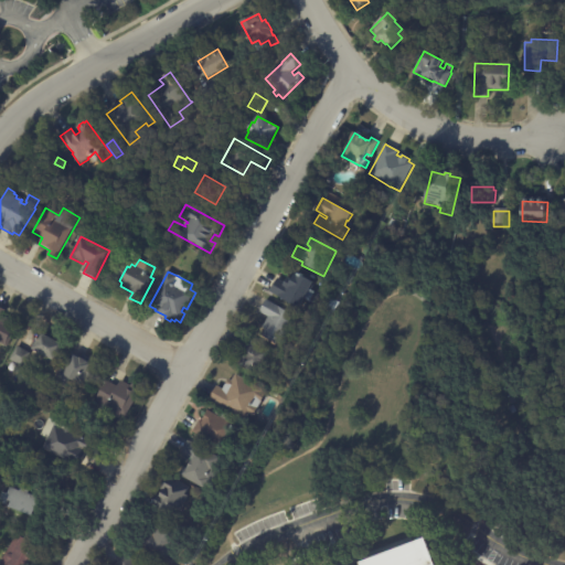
[(315,292),(310,301),(305,298),(298,308),(281,298),(283,296),(272,289),(275,281),(283,286),(288,277),(291,279),(296,273),(313,283),(312,284),(315,285),(311,289),(316,292),(315,292)]
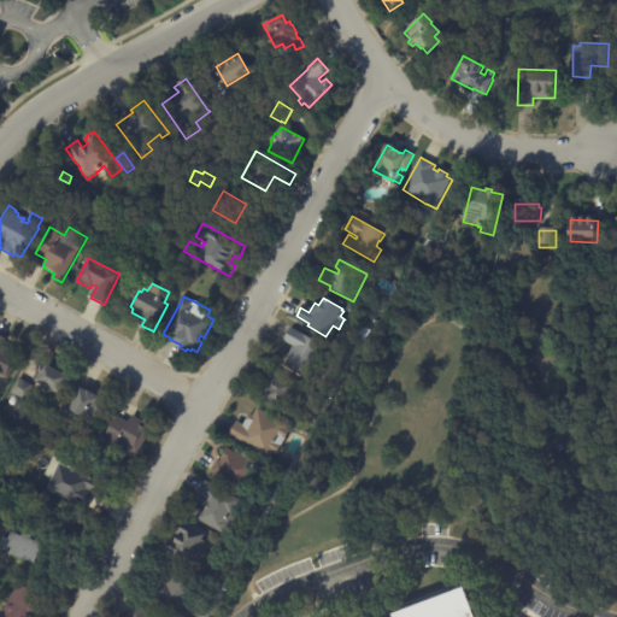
[(387,303),(382,311),(377,309),(381,300),(387,303)]
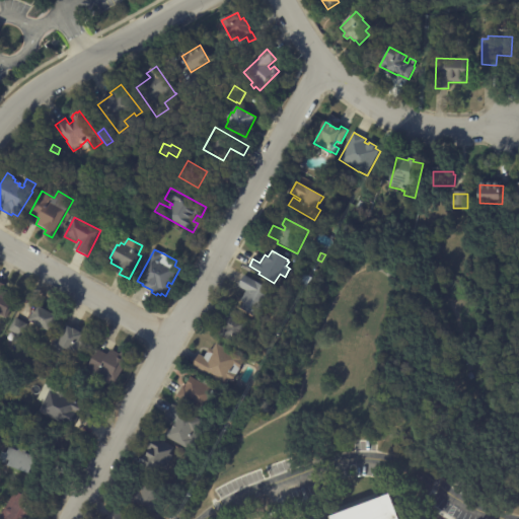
[(269,297),(256,318),(240,308),(243,303),(240,301),(246,292),(238,287),(244,276),(272,292),(269,297)]
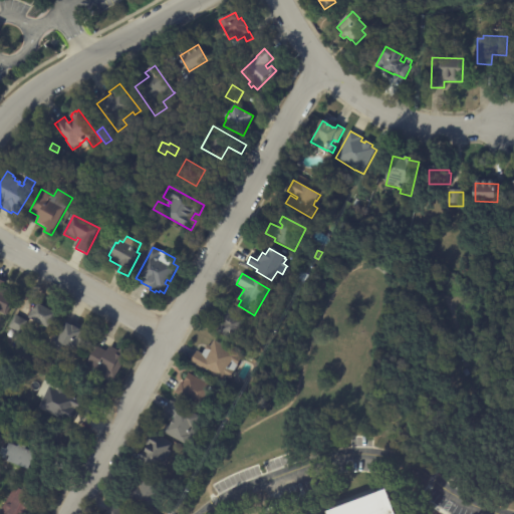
[(0,278),(5,281),(2,287),(14,293),(4,311),(0,308),(0,278)]
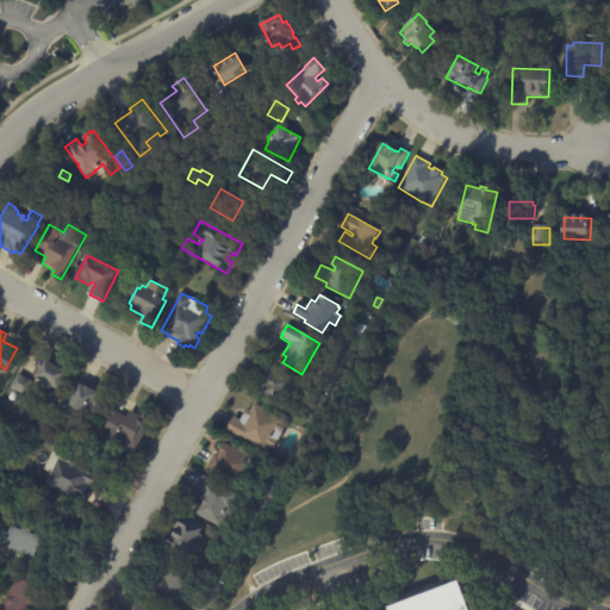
[(354,352),(348,348),(350,342),(358,346),(354,352)]
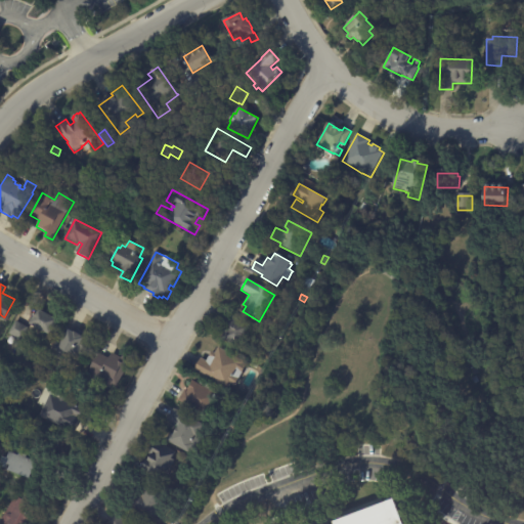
[(50,333),(30,321),(39,306),(59,318),(50,333)]
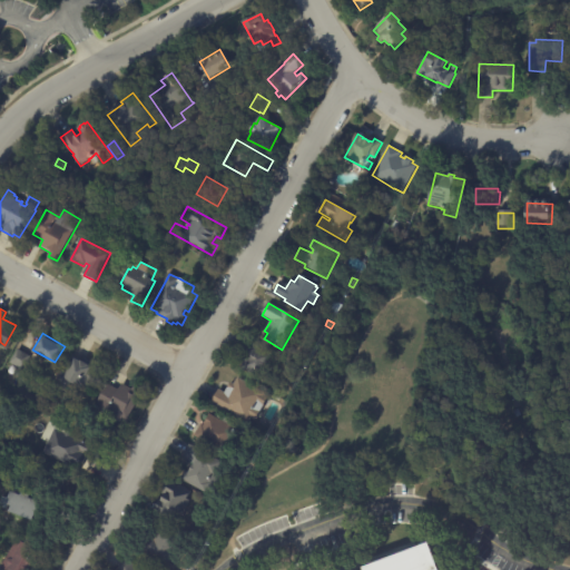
[(275,356),(261,381),(241,369),(245,362),(242,360),(244,355),(239,353),(247,341),(275,356)]
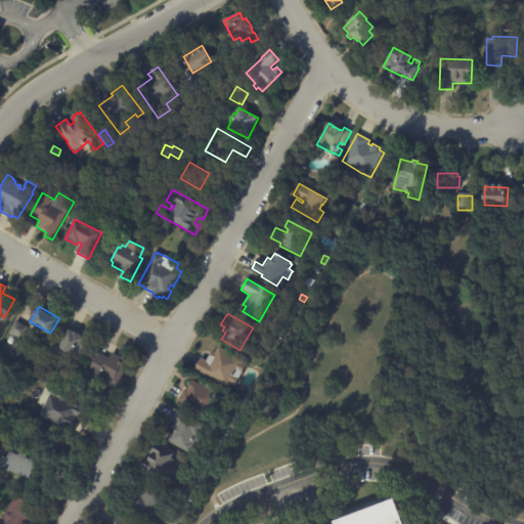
[(19,321),(28,326),(22,339),(9,333),(16,320),(19,321)]
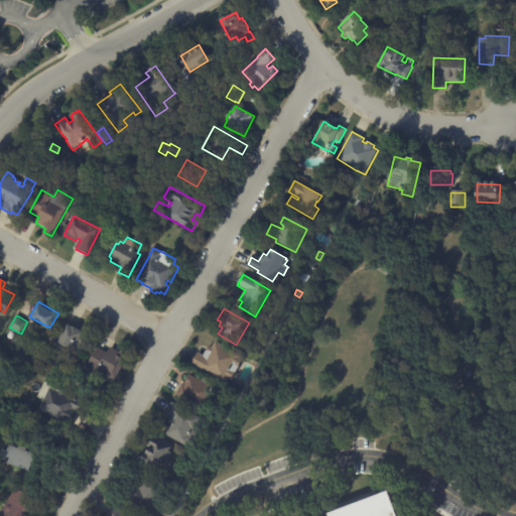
[(66,321),(73,326),(73,325),(81,330),(83,327),(92,332),(78,357),(63,349),(59,355),(47,347),(54,336),(53,336),(54,333),(55,334),(63,320),(66,321)]
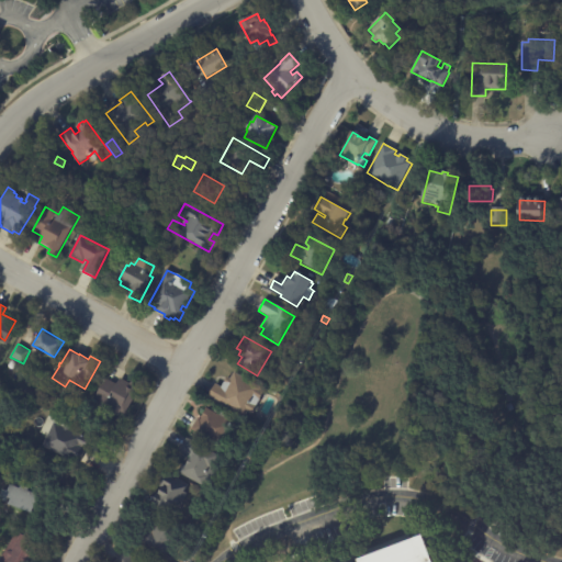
[(260,400),(251,415),(247,413),(244,418),(209,398),(215,384),(222,388),(227,378),(231,380),(235,372),(262,389),(260,391),(265,393),(260,400)]
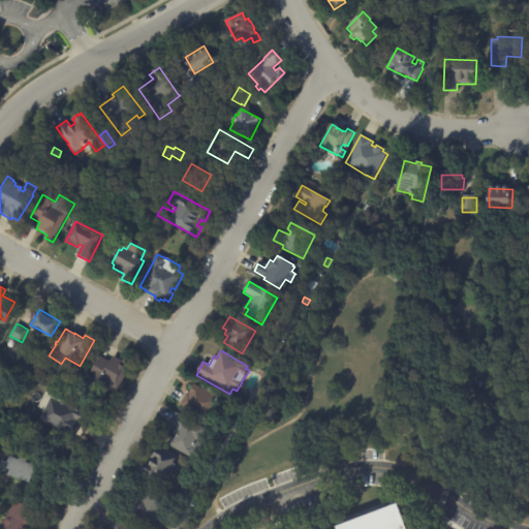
[(115,355),(122,361),(124,356),(133,362),(118,389),(115,386),(112,392),(98,383),(98,384),(88,379),(91,373),(90,373),(100,355),(110,361),(114,354),(115,355)]
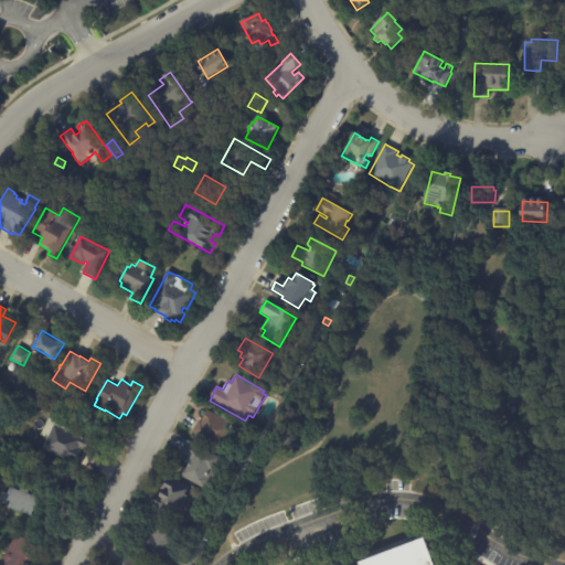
[(509,408),(514,406),(518,413),(512,415),(509,408)]
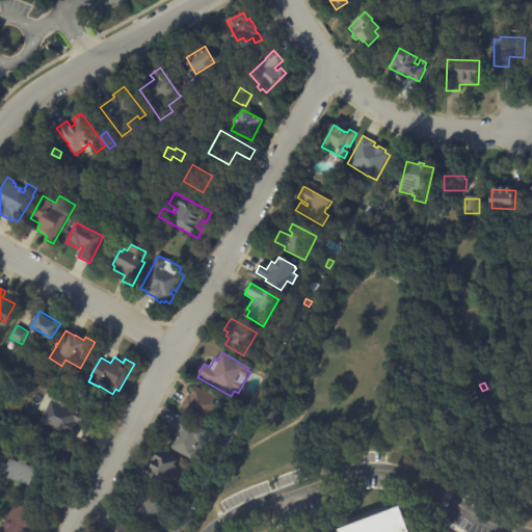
[(182,407),(188,396),(190,397),(195,388),(202,391),(204,387),(215,393),(213,396),(222,401),(210,423),(182,407)]
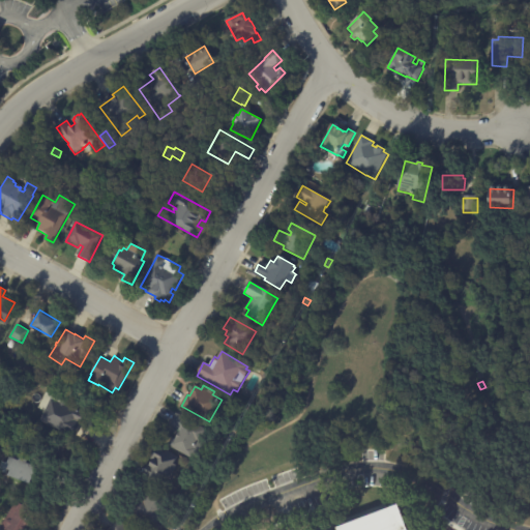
[(85,414),(82,421),(82,422),(75,437),(40,420),(45,411),(38,408),(47,392),(54,395),(54,396),(58,398),(58,399),(66,403),(65,405),(85,414)]
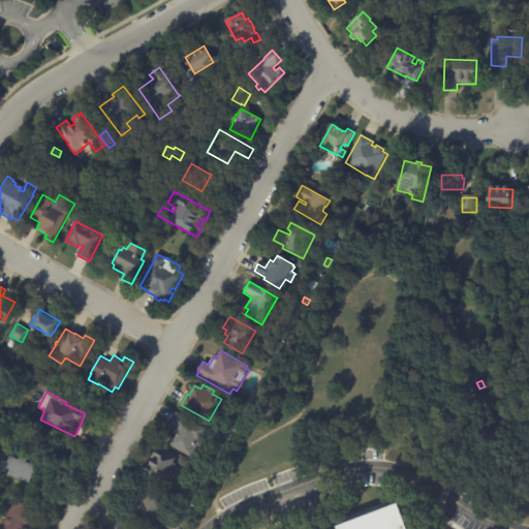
[(205,434),(203,436),(207,438),(199,452),(196,449),(191,458),(167,445),(172,438),(176,440),(176,439),(176,438),(179,432),(180,433),(182,430),(181,430),(180,431),(169,425),(176,413),(207,430),(205,434)]
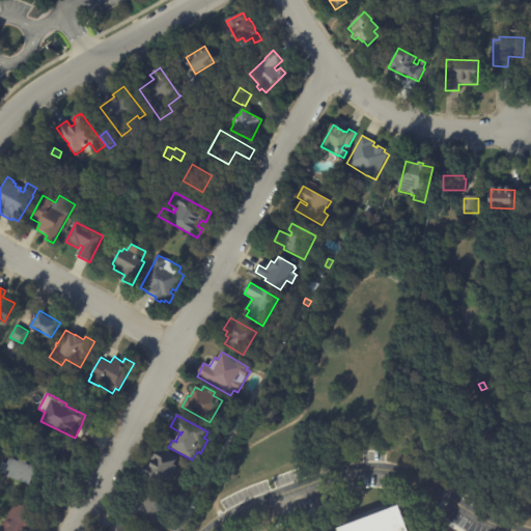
[(162,488),(142,479),(147,468),(149,469),(154,462),(150,460),(151,458),(152,458),(156,452),(176,462),(174,466),(176,467),(171,477),(168,475),(162,488)]
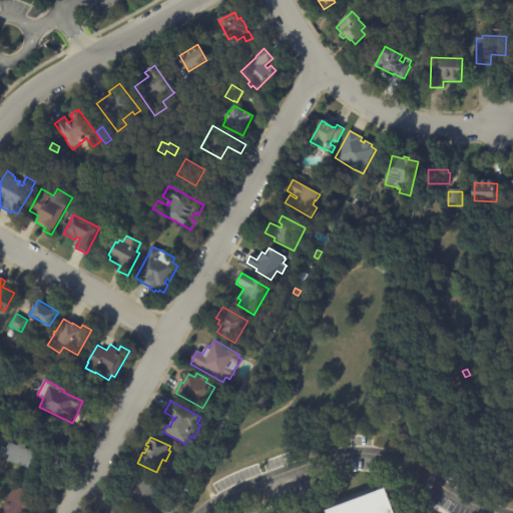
[(18,441),(25,444),(25,447),(39,453),(33,468),(7,458),(8,453),(3,451),(8,440),(17,444),(18,441)]
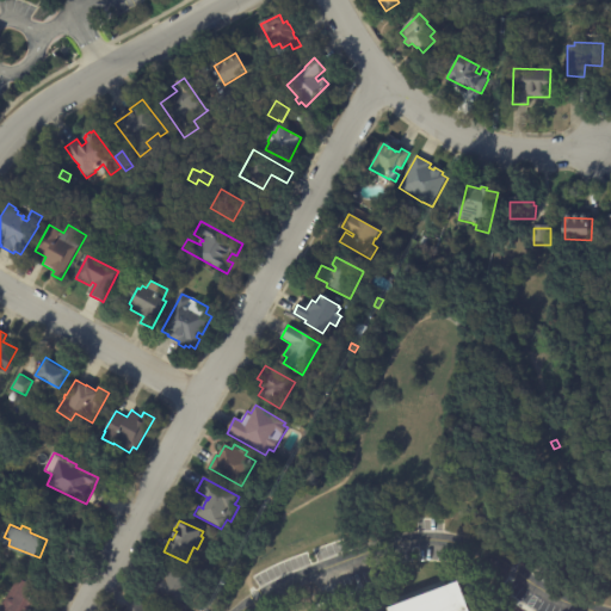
[(180,602),(155,590),(162,576),(166,578),(176,559),(197,569),(180,602)]
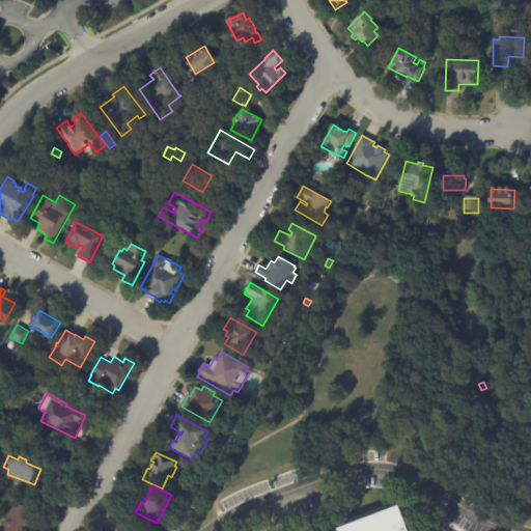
[(28,530),(27,530),(5,530),(0,528),(14,502),(37,514),(28,530)]
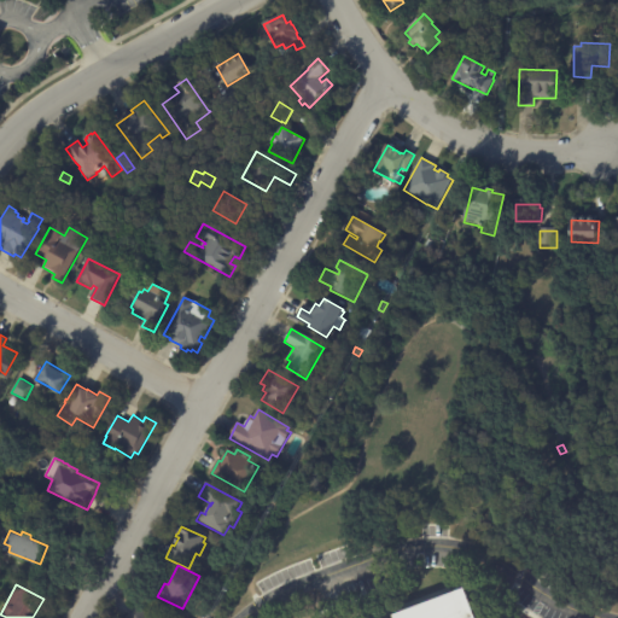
[(479,617),(396,617),(395,614),(468,587),(479,617)]
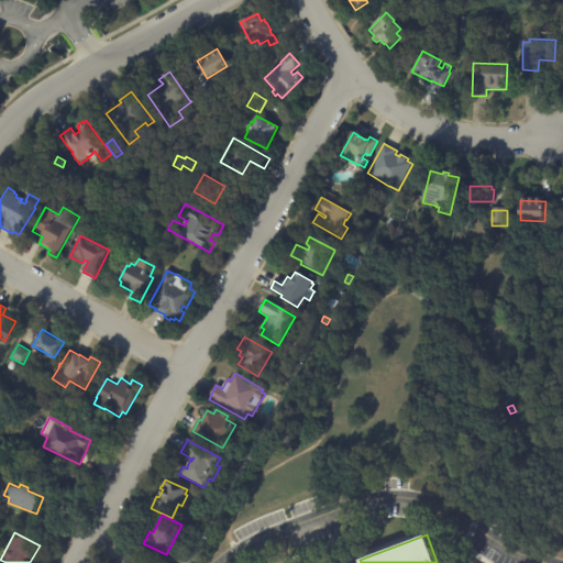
[(144,562),(117,562),(124,551),(144,562)]
